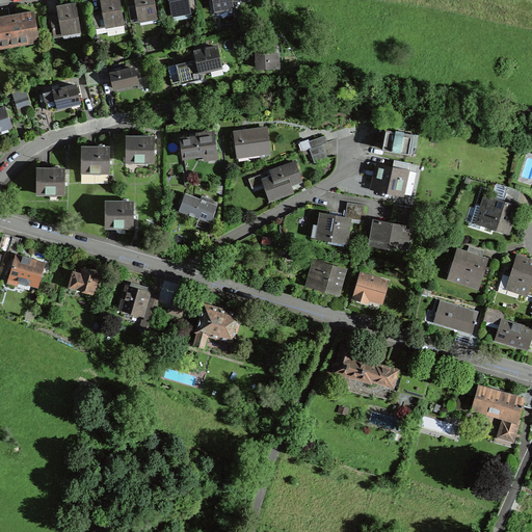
[(106,27),(107,31),(124,28),(124,24),(120,0),(101,0),(103,11),(92,14),(96,29),(106,27)]
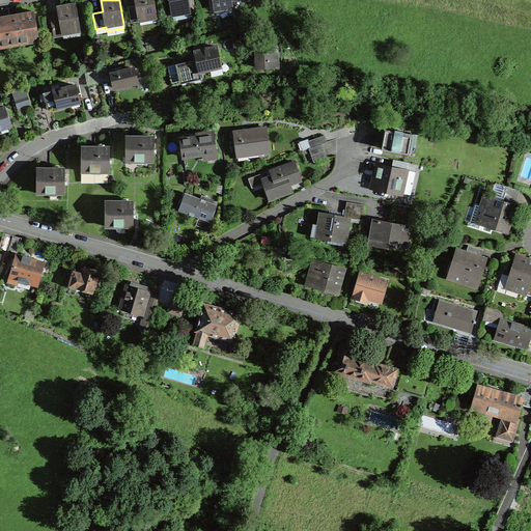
[(140,21),(139,18),(156,16),(157,18),(154,0),(135,0),(136,5),(129,7),(131,22),(140,21)]
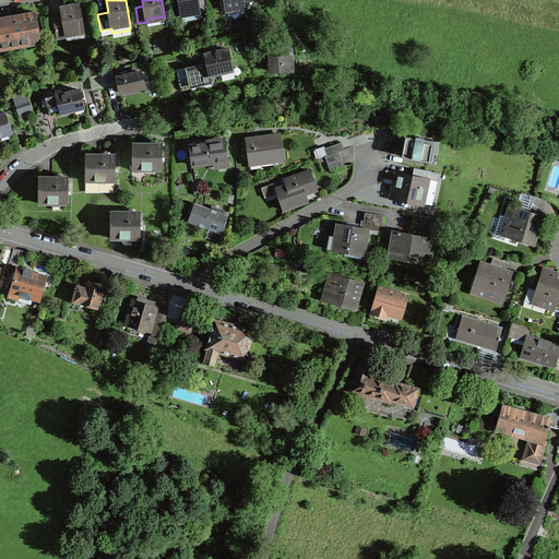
[(200,13),(209,11),(205,0),(178,0),(181,16),(181,13),(199,10),(200,13)]
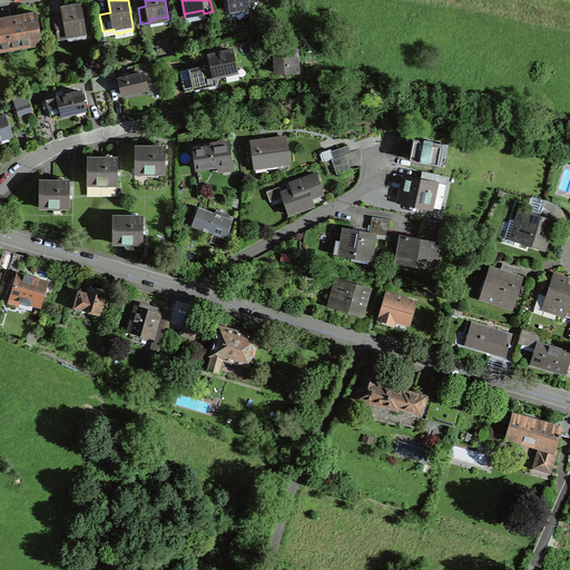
[(248,0),(228,0),(231,10),(241,8),(242,11),(249,10),(252,18),(261,16),(258,1),(267,0),(266,0),(254,0),(249,1),(248,0)]
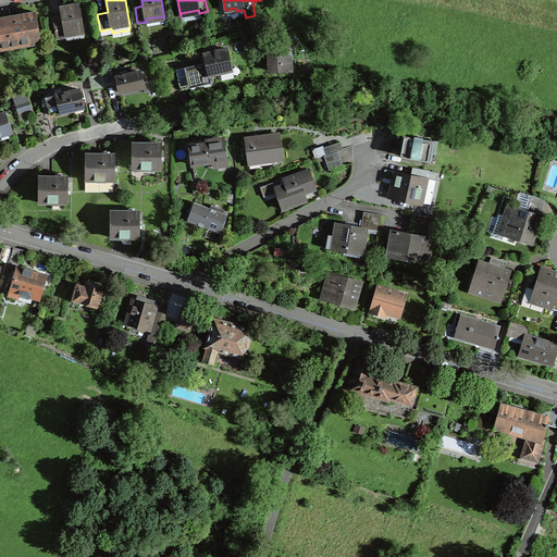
[(46,21),(49,39),(66,36),(66,38),(84,35),(84,33),(79,3),(63,7),(60,8),(62,17),(46,21)]
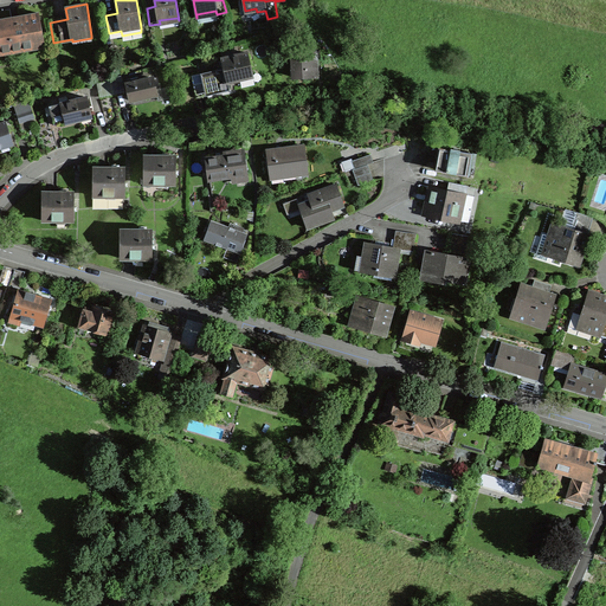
[(45,46),(39,13),(17,17),(0,19),(0,47),(1,55),(45,46)]
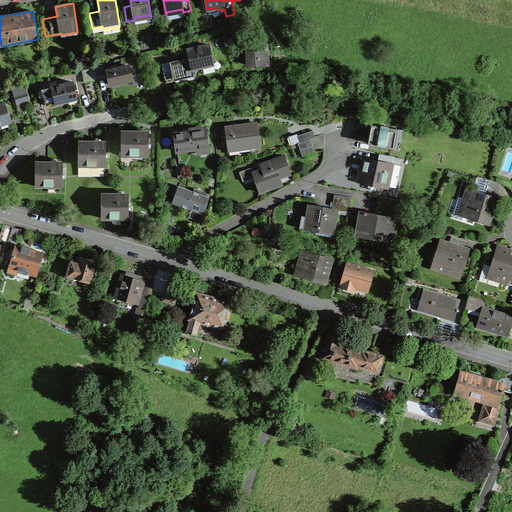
[(200,38),(186,42),(187,49),(189,57),(174,61),(178,80),(194,76),(192,69),(202,66),(202,63),(213,61),(209,44),(202,46),(200,38)]
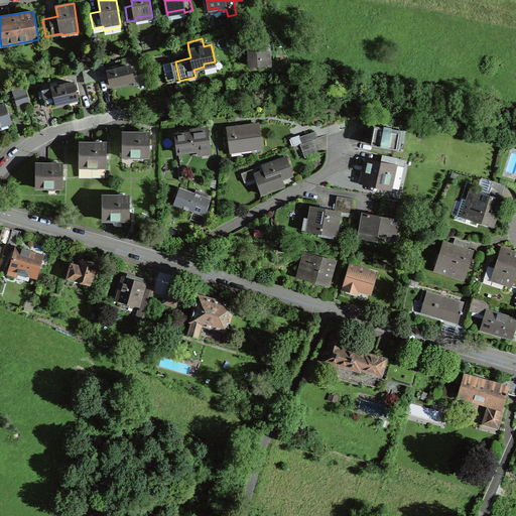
[(249,43),(250,66),(269,65),(269,50),(266,50),(266,42),(249,43)]
